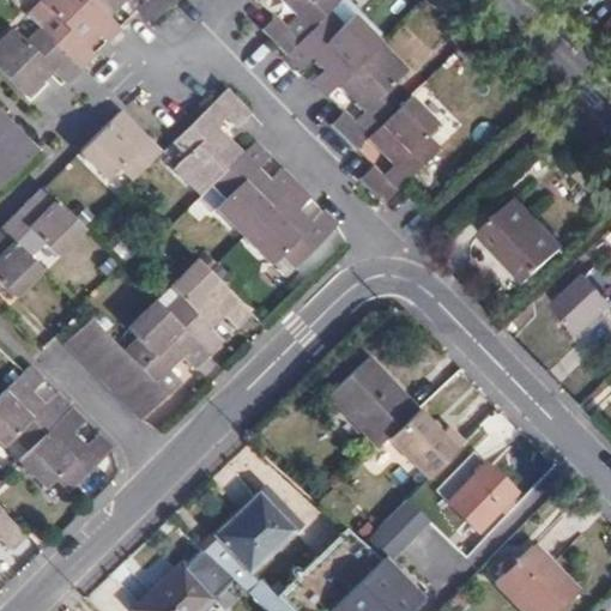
[(43,26),(82,66),(95,54),(83,41),(97,28),(108,41),(123,25),(112,13),(97,0),(43,0),(42,1),(55,16),(43,26)]
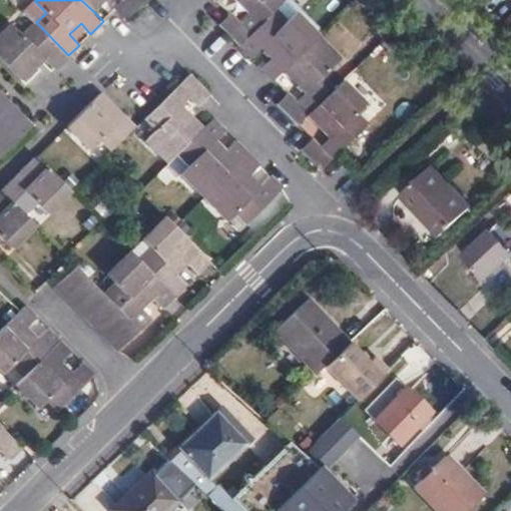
[(81,0),(93,11),(104,0),(124,0),(116,7),(127,18),(145,0),(81,0)]
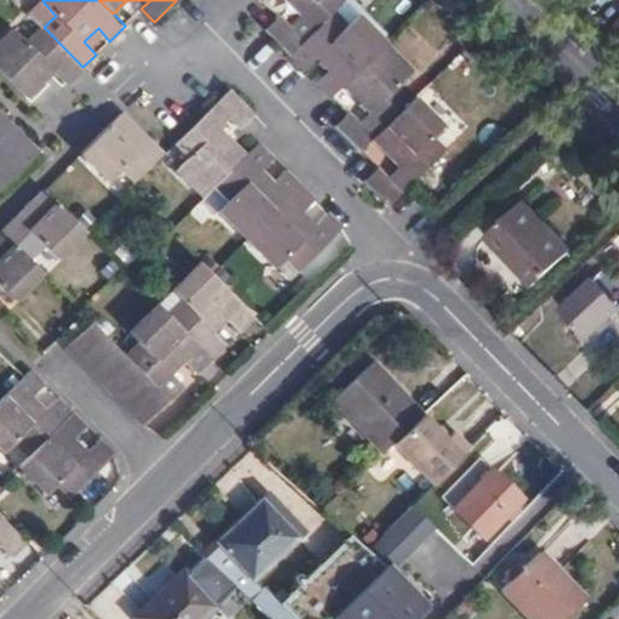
[(288,0),(302,15),(290,28),(280,16),(267,28),(293,54),(344,3),(340,0),(288,0)]
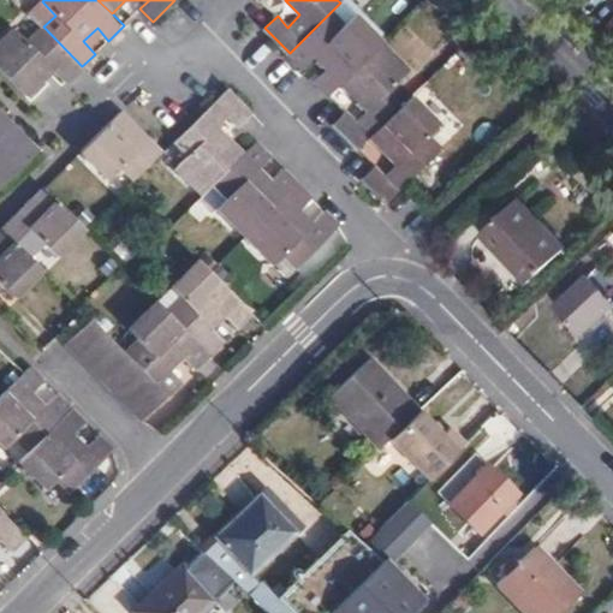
[(341,84),(381,45),(368,31),(356,45),(328,16),(340,3),(290,53),(305,70),(316,59),(328,71),(319,82),(331,95),(341,84)]
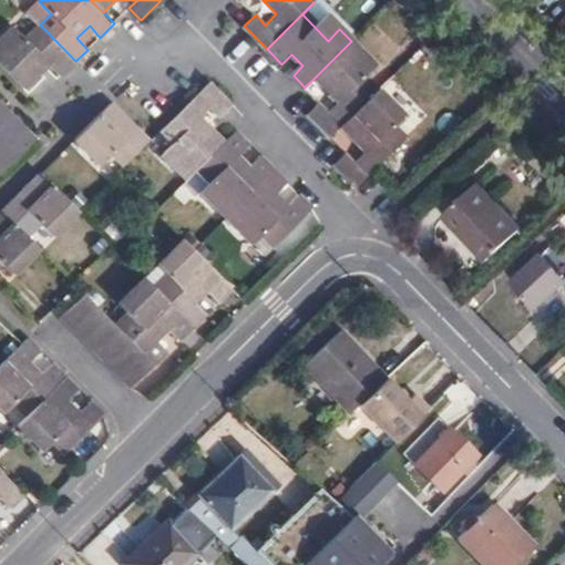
[(13,27),(0,40),(0,60),(27,86),(39,74),(51,62),(62,74),(75,61),(40,24),(26,39),(13,27)]
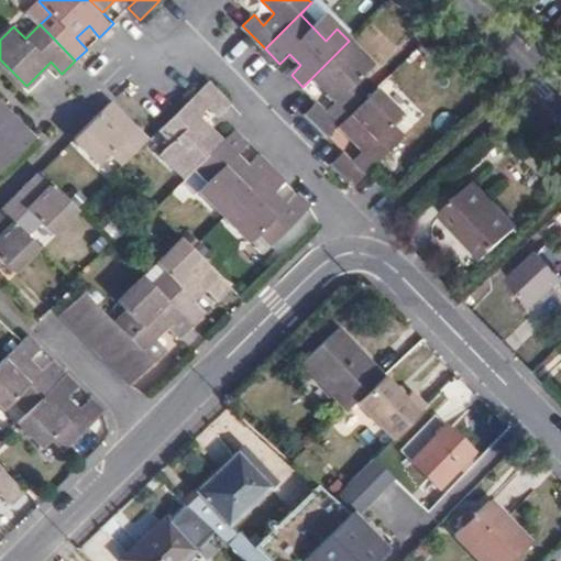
[(339,127),(375,90),(364,78),(375,67),(349,41),(312,77),(338,102),(326,113),(316,103),(306,113),(329,136),(339,127)]
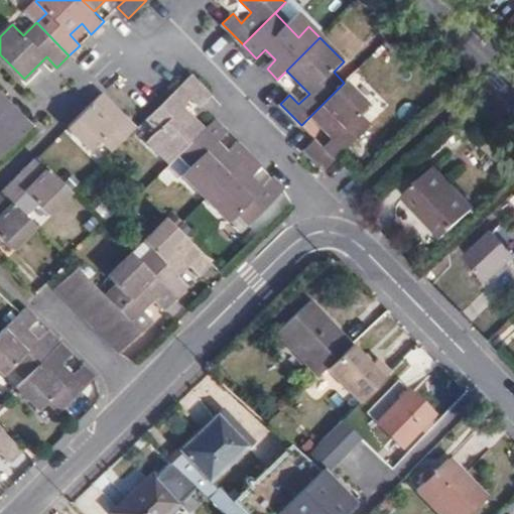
[(172,161),(181,152),(205,129),(182,107),(194,97),(203,104),(214,94),(193,73),(147,118),(158,129),(149,139),(172,161)]
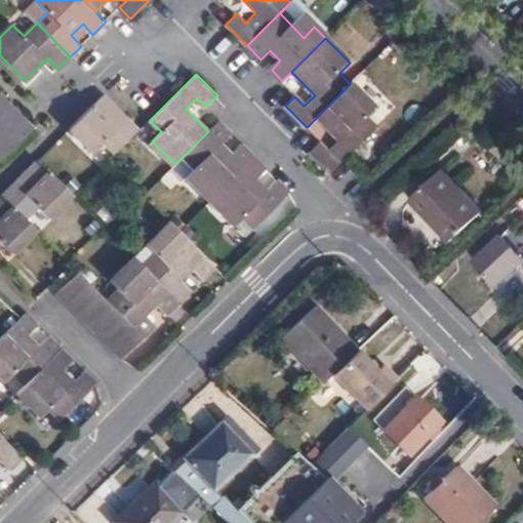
[(330,173),(349,155),(375,130),(363,118),(373,109),(350,84),(316,118),(338,142),(329,151),(321,142),(310,152),(330,173)]
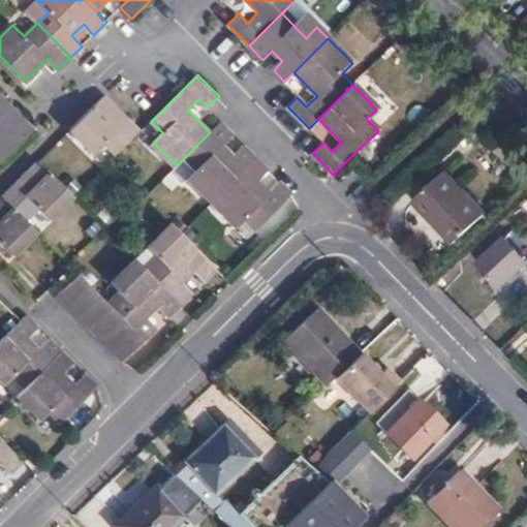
[(16,111),(0,94),(0,162),(34,128),(16,111)]
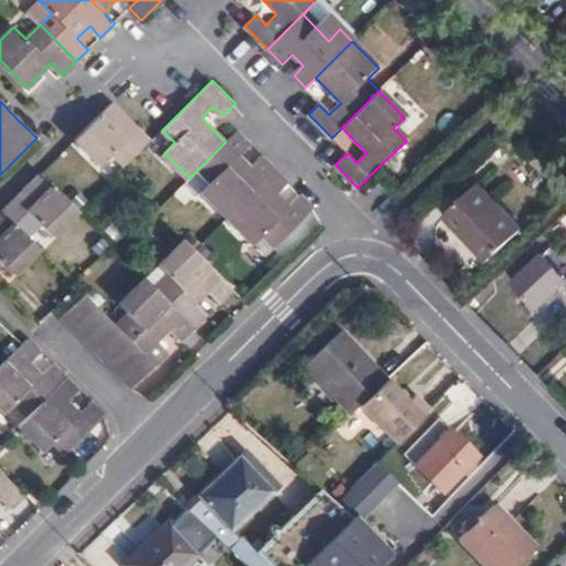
[(112,154),(124,167),(151,140),(134,123),(113,101),(74,140),(100,167),(112,154)]
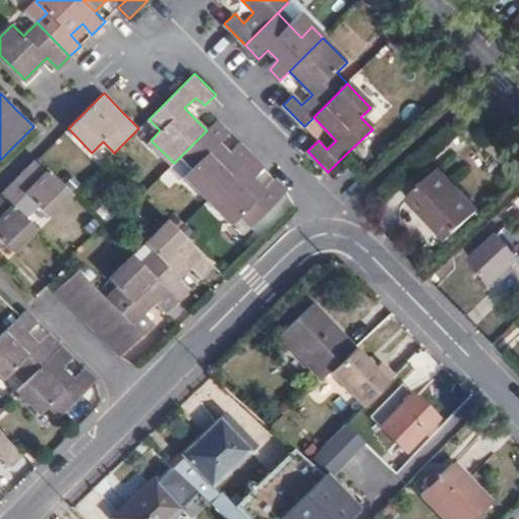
[(186,176),(209,198),(253,155),(242,143),(231,155),(219,143),(231,132),(219,119),(207,130),(183,154),(195,166),(186,176)]
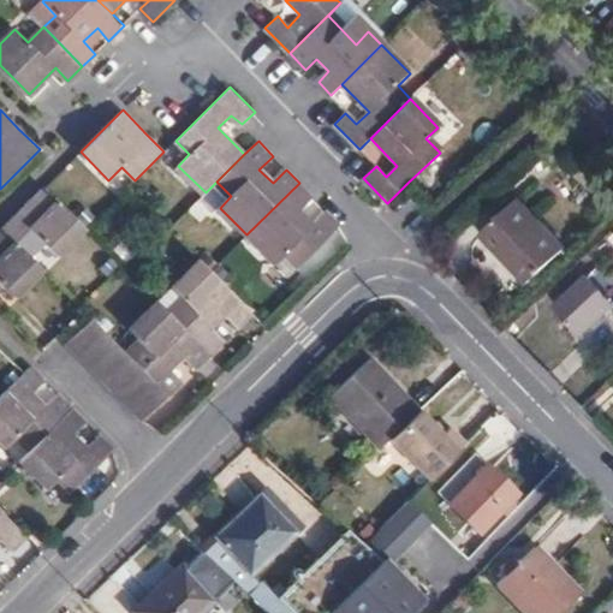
[(299,267),(341,224),(328,212),(314,225),(301,212),(314,197),(299,183),(247,234),(275,263),(286,253),(299,267)]
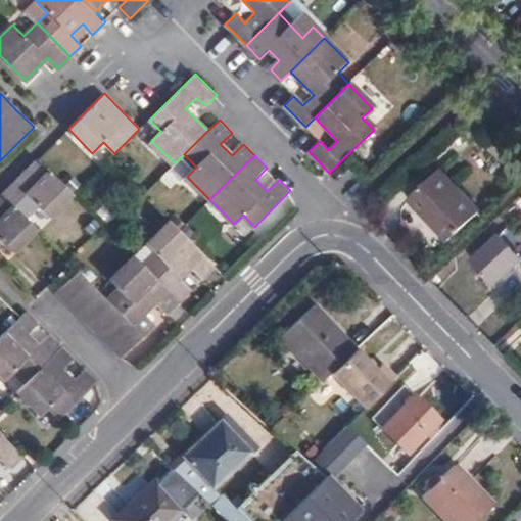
[(48,219),(74,194),(39,158),(21,176),(3,193),(28,219),(38,208),(48,219)]
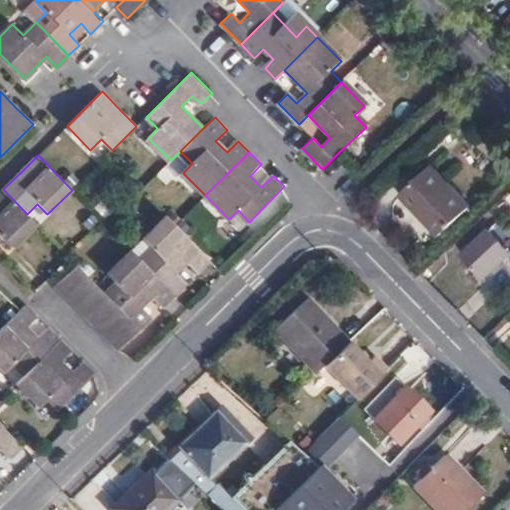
[(434,164),(402,193),(440,233),(471,205),(434,164)]
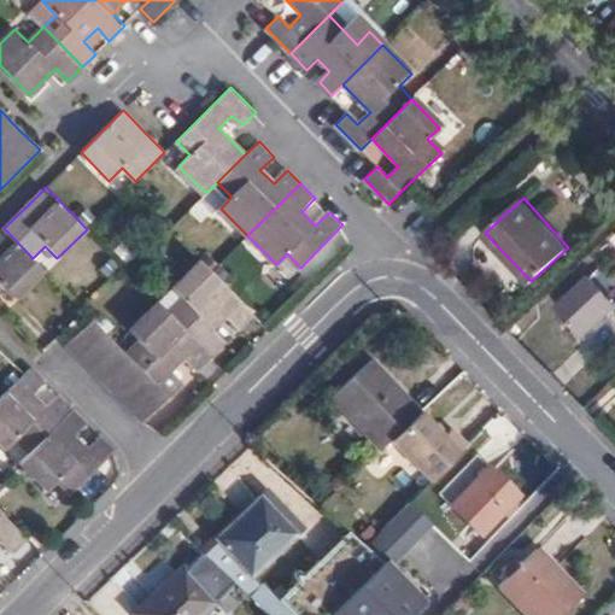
[(16,299),(46,271),(33,258),(4,228),(0,232),(0,291),(4,287),(16,299)]
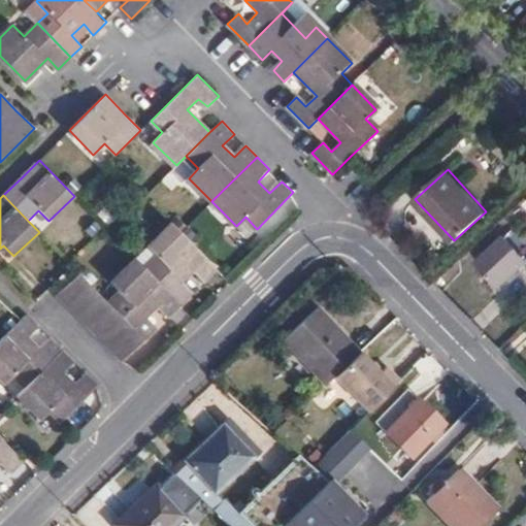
[(203,283),(218,268),(182,232),(174,225),(149,251),(157,260),(146,268),(182,303),(193,293),(183,284),(194,272),(203,283)]
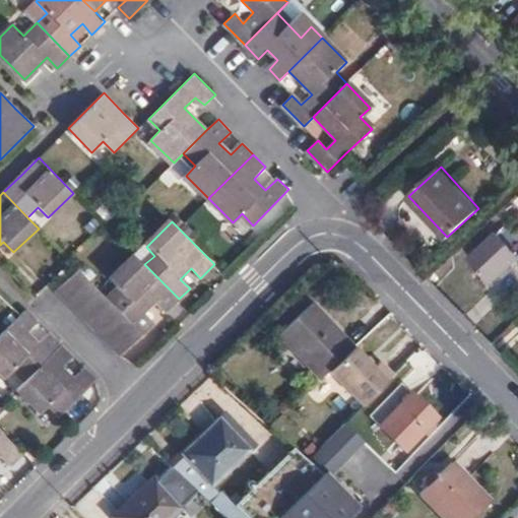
[(499,232),(471,256),(494,279),(517,258),(517,254),(499,232)]
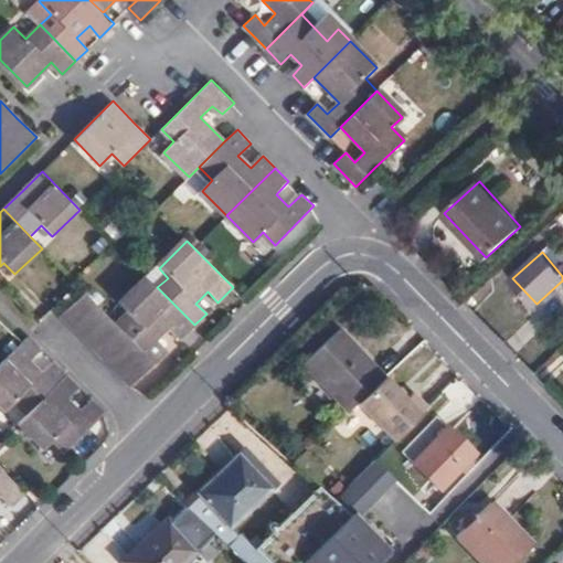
[(144,350),(156,362),(169,351),(158,340),(170,328),(180,338),(194,325),(157,287),(148,278),(120,305),(130,316),(120,327),(131,339),(144,350)]
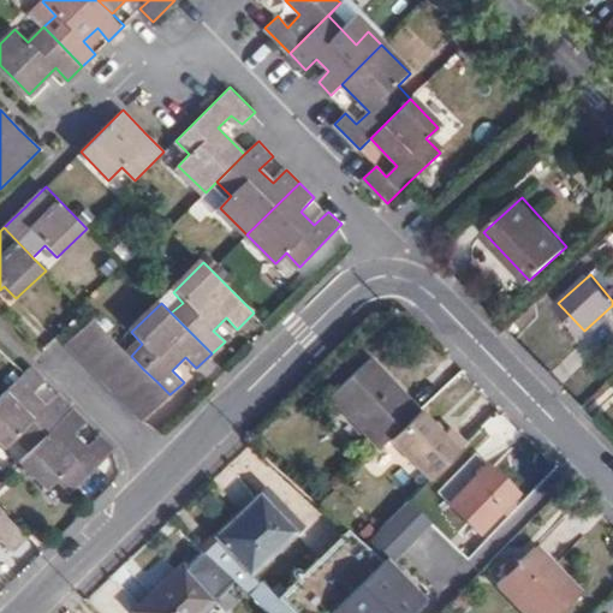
[(81,355),(106,329),(93,317),(67,341),(81,355)]
